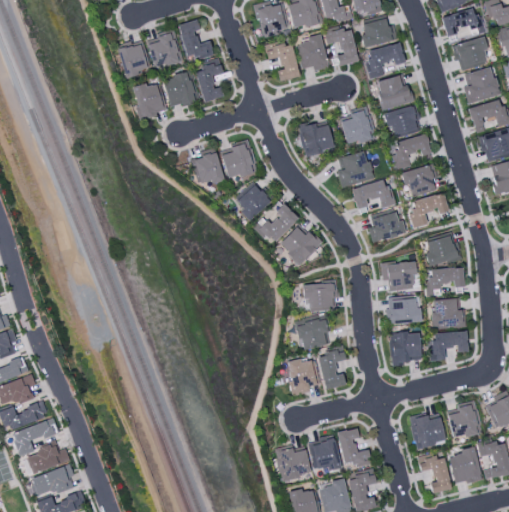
[(288,5),(293,29),(322,23),(316,0),(298,0),(299,2),(288,5)]
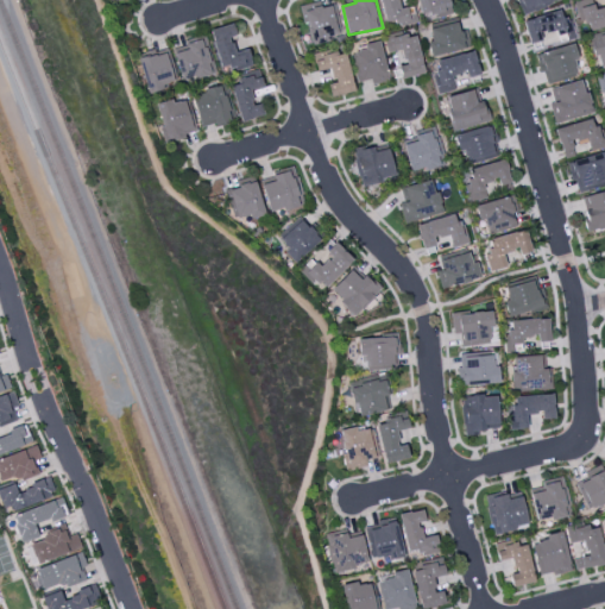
[(380,0),(386,25),(413,22),(409,0),(380,0)]
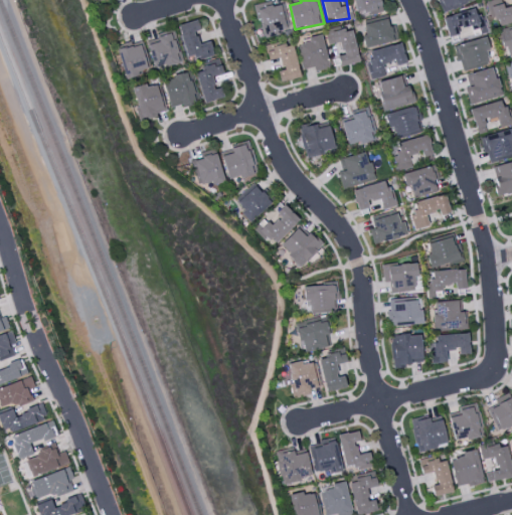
[(381,0),(353,0),(357,15),(384,10),(381,0)]
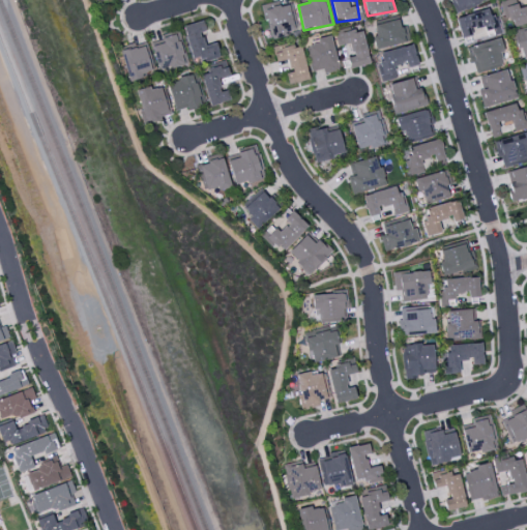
[(488,0),(450,0),(457,13),(488,0)]
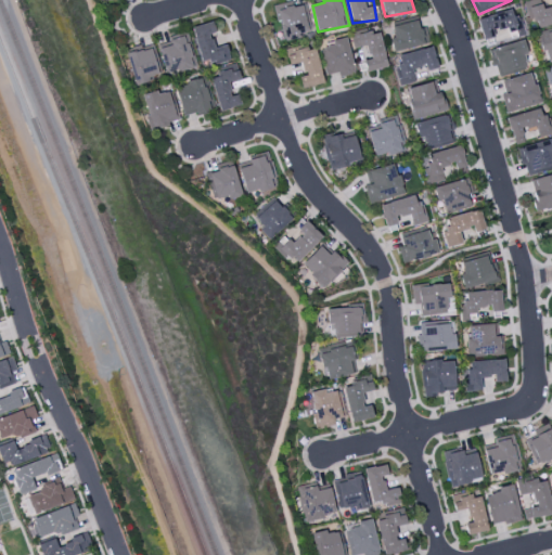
[(551,1),(537,4),(536,0),(534,0),(526,2),(530,22),(538,20),(540,27),(551,24),(551,1)]
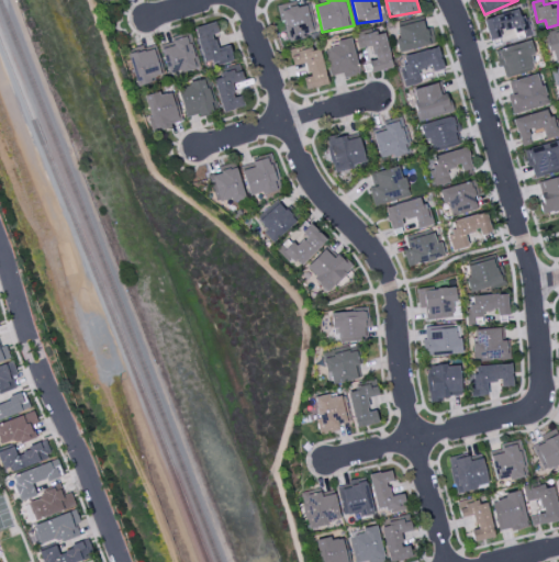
[(309,2),(281,7),(287,40),(314,35),(309,2)]
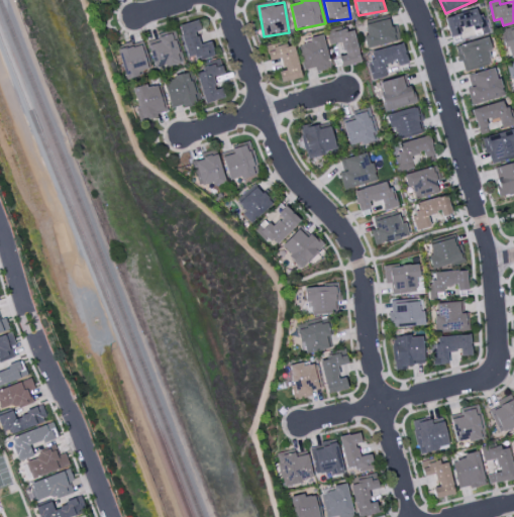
[(460,29),(475,26),(477,34),(491,31),(487,15),(480,16),(478,9),(446,17),(451,36),(461,34),(460,29)]
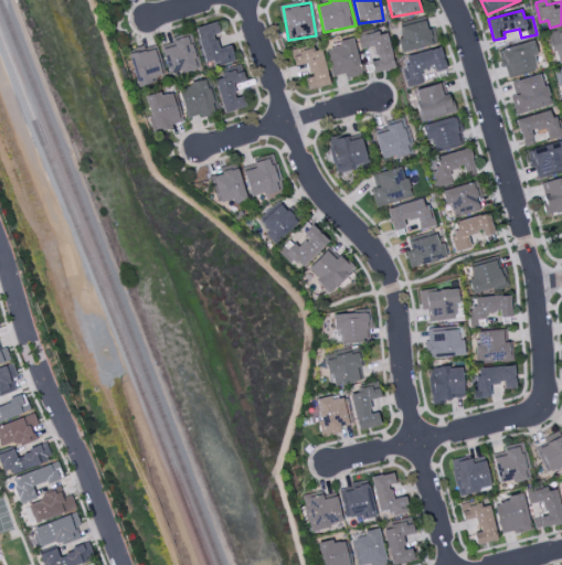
[(402,54),(439,44),(435,29),(428,30),(426,20),(400,28),(402,36),(399,38),(402,54)]
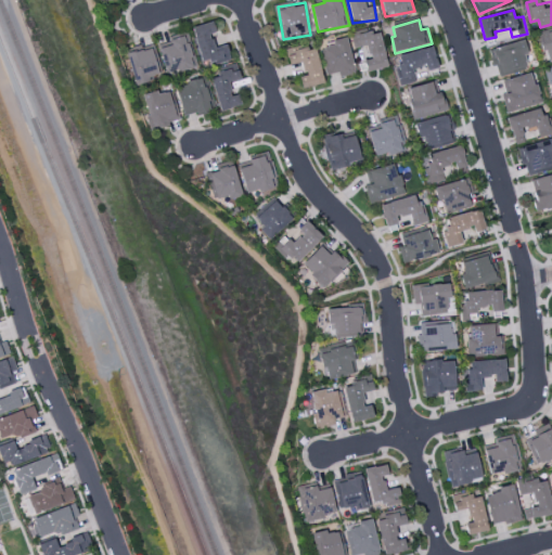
[(203,62),(212,60),(213,66),(233,61),(229,44),(216,48),(213,35),(218,34),(215,22),(194,27),(203,62)]
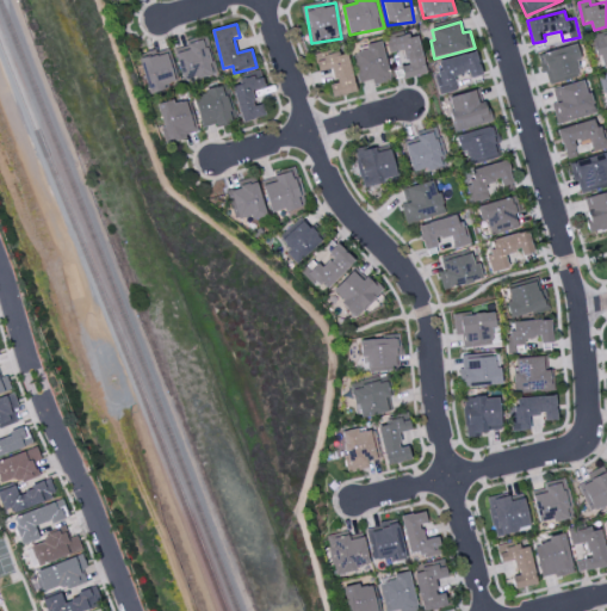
[(427,75),(419,31),(388,37),(391,54),(404,50),(407,65),(402,66),(404,79),(427,75)]
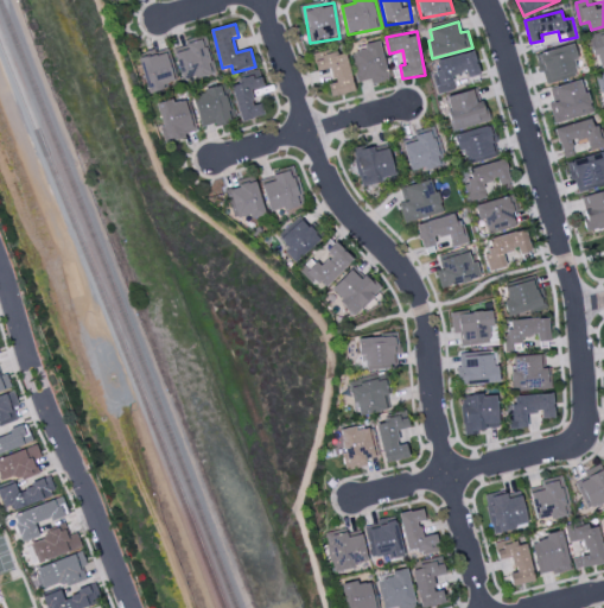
[(603,32),(591,36),(598,69),(603,67),(603,32)]
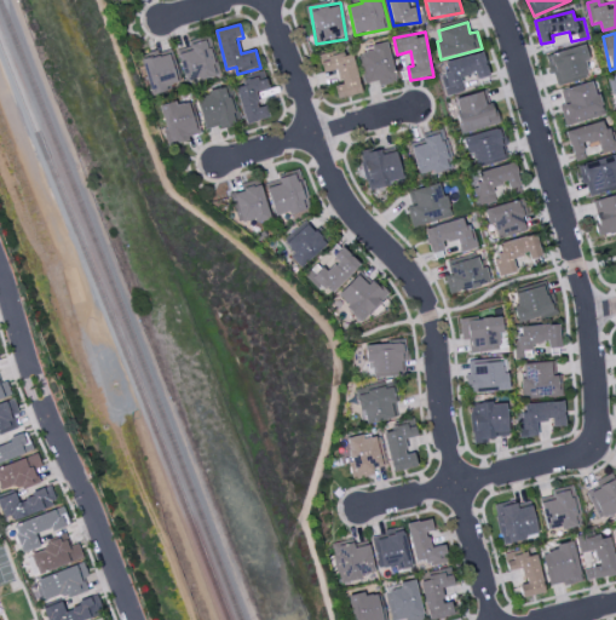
[(188,82),(219,75),(212,40),(190,45),(193,51),(182,53),(188,82)]
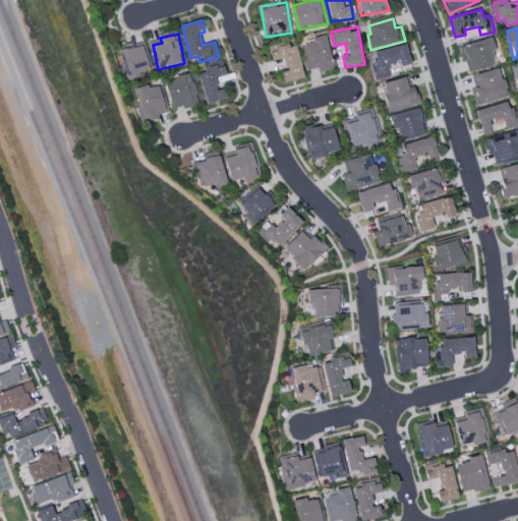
[(302,43),(308,70),(319,68),(320,72),(335,69),(328,37),(302,43)]
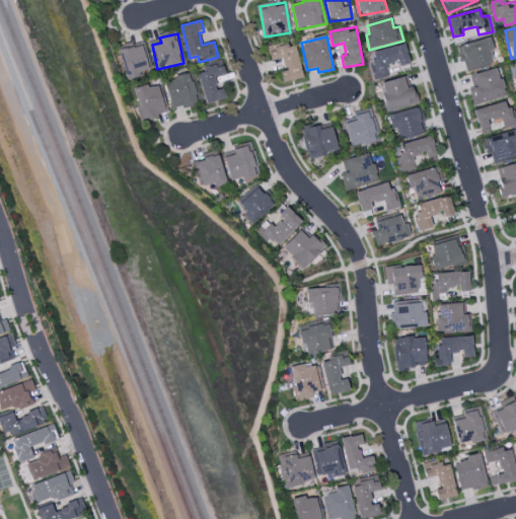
[(496,65),(491,39),(460,45),(465,71),(496,65)]
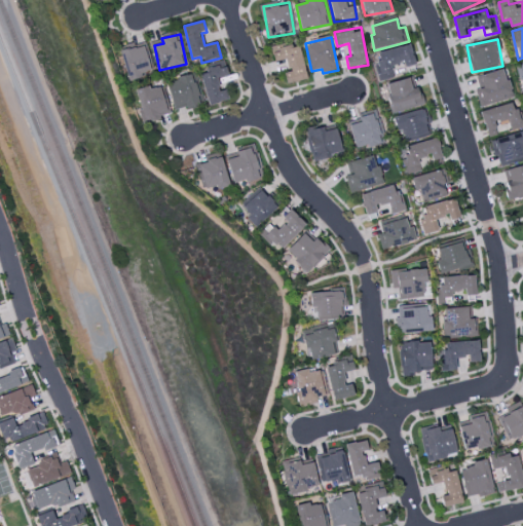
[(308,79),(300,43),(273,50),(276,62),(287,59),(290,72),(285,73),(288,84),(308,79)]
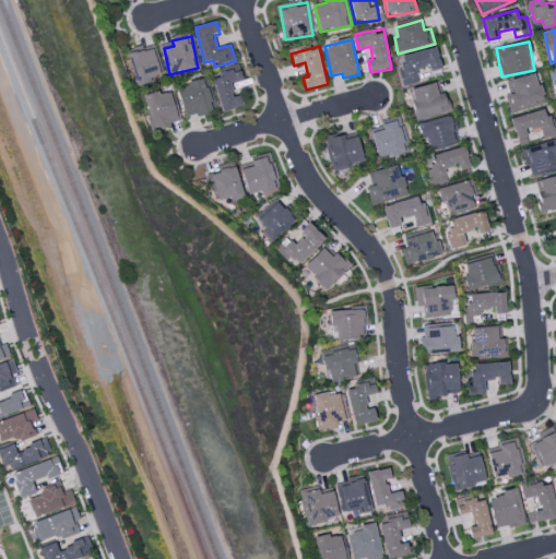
[(129,56),(139,86),(166,78),(156,47),(129,56)]
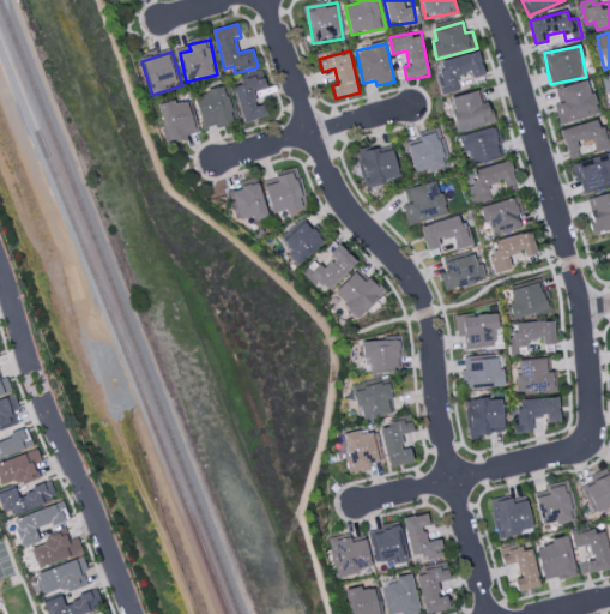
[(442,96),(461,91),(457,77),(471,73),(472,78),(485,76),(479,52),(441,61),(444,70),(436,72),(442,96)]
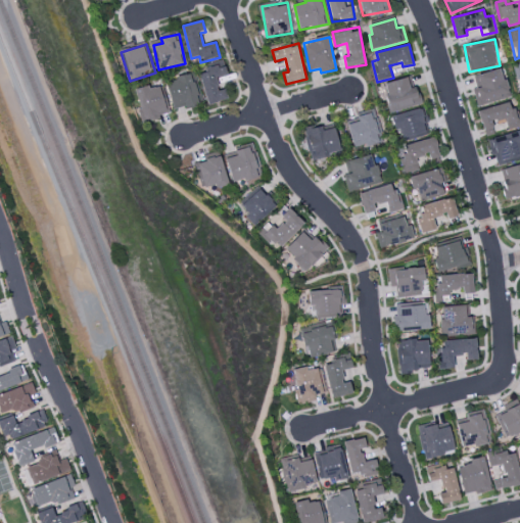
[(229,99),(226,87),(231,85),(226,64),(209,68),(210,72),(201,74),(208,104),(229,99)]
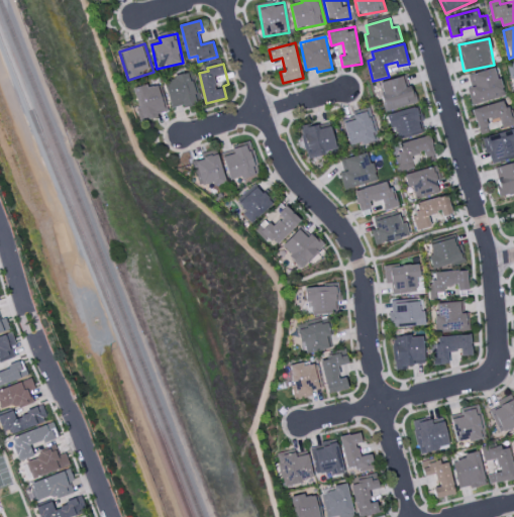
[(469,89),(473,104),(505,95),(497,68),(473,75),(476,87),(469,89)]
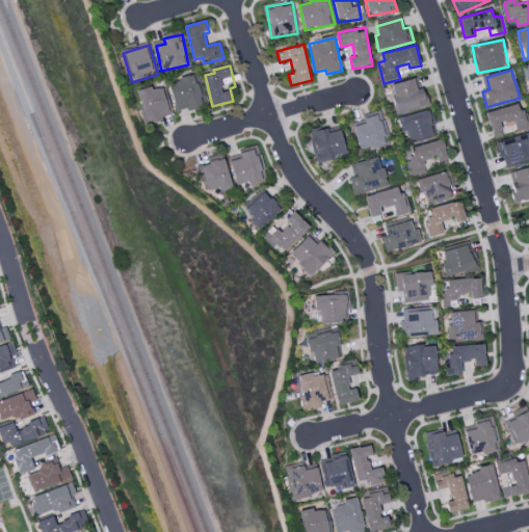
[(177,112),(204,107),(197,76),(170,81),(177,112)]
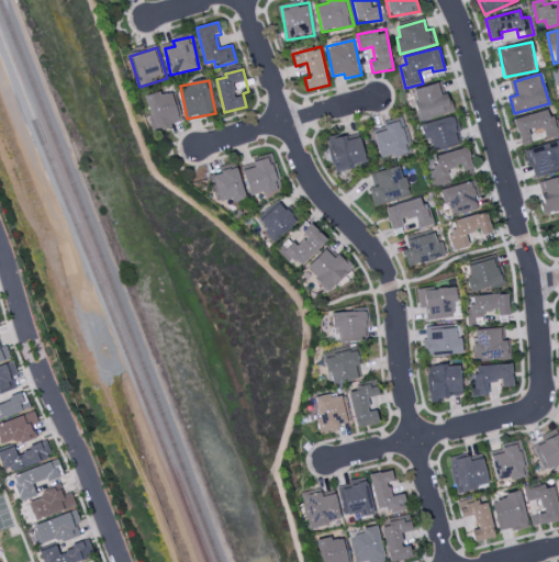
[(413,90),(421,120),(450,112),(443,82),(413,90)]
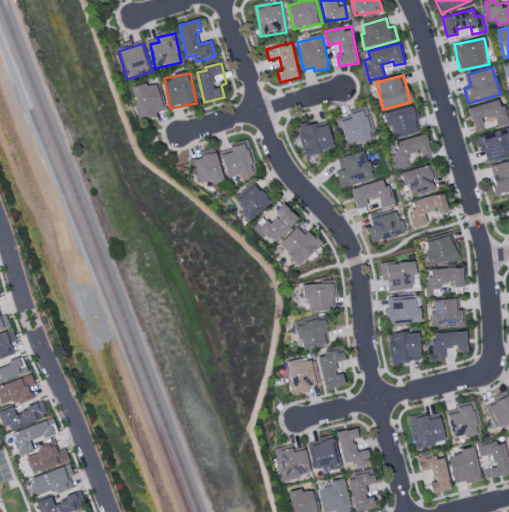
[(166,113),(160,82),(134,88),(141,119),(166,113)]
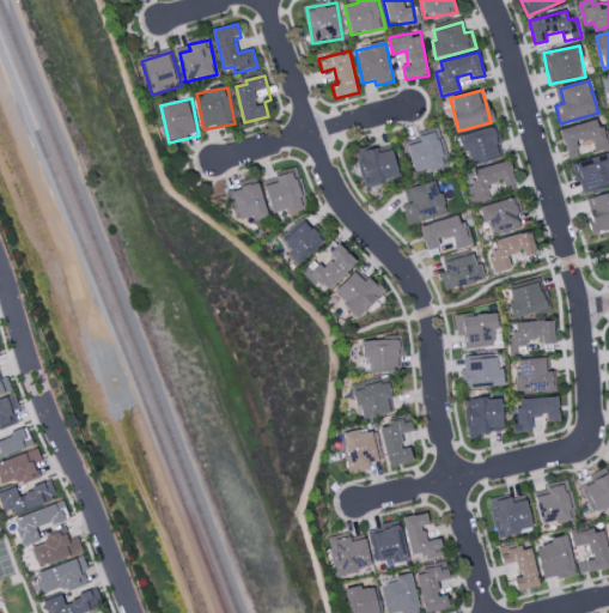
[(568,158),(608,147),(608,127),(600,129),(597,120),(561,129),(568,158)]
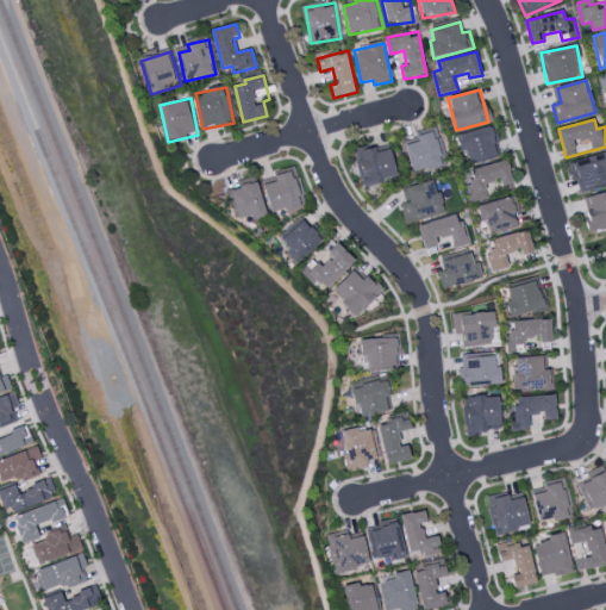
[(495,125),(460,135),(467,165),(504,156),(495,125)]
